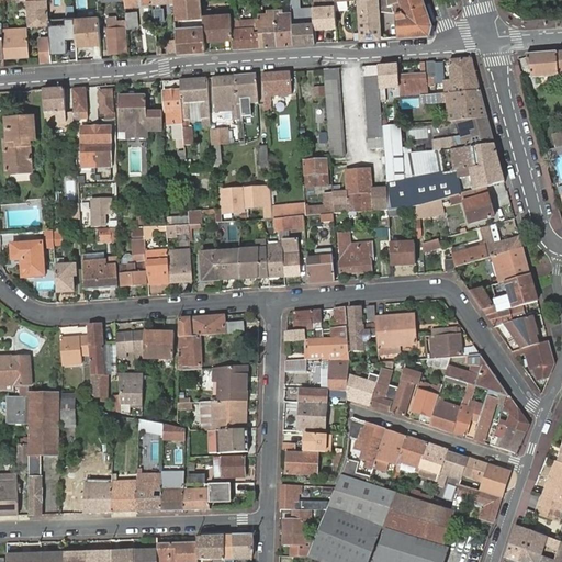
[(47,25),(45,0),(37,0),(30,1),(31,26),(47,25)]
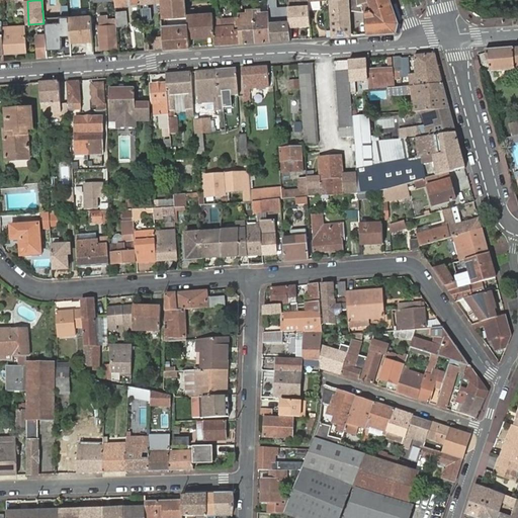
[(74,0),(44,0),(47,33),(49,58),(95,54),(94,39),(89,39),(87,24),(57,26),(55,4),(74,3),(74,0)]
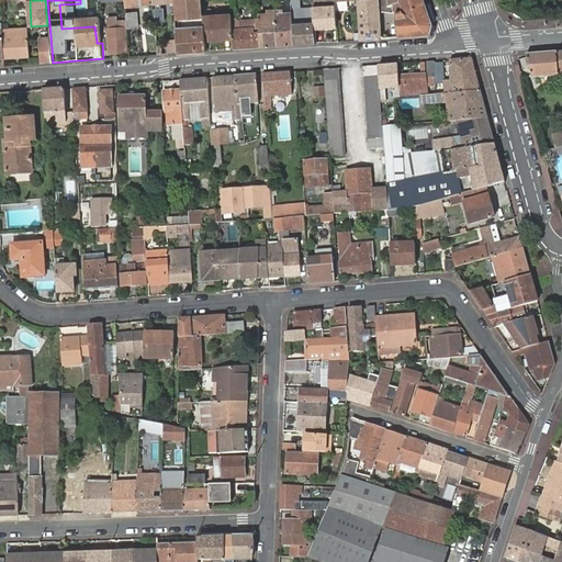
[(178,27),(179,53),(198,52),(206,52),(206,41),(205,25),(204,19),(204,17),(203,0),(175,0),(176,2),(177,21),(178,27)]
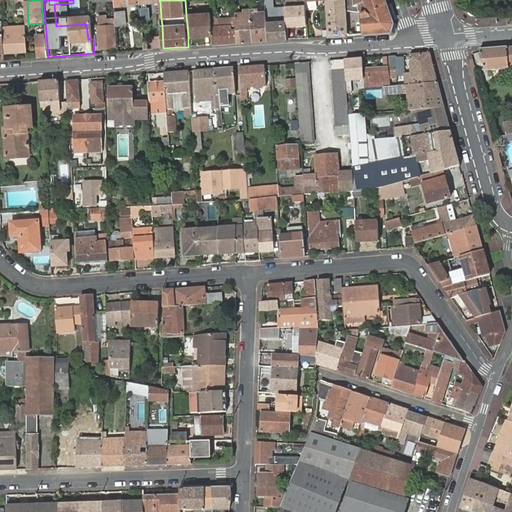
[(297,0),(298,8),(287,8),(287,10),(288,26),(308,24),(305,0),(297,0)]
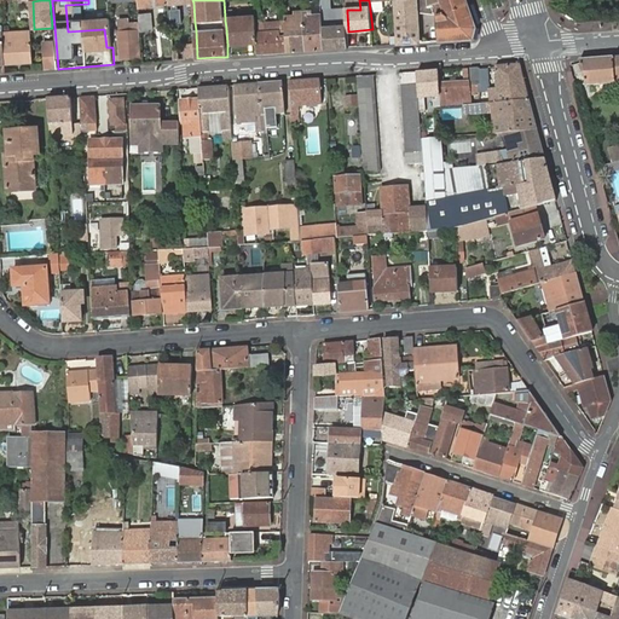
[(380,0),(374,0),(370,1),(371,12),(383,11),(385,9),(383,0),(380,0)]
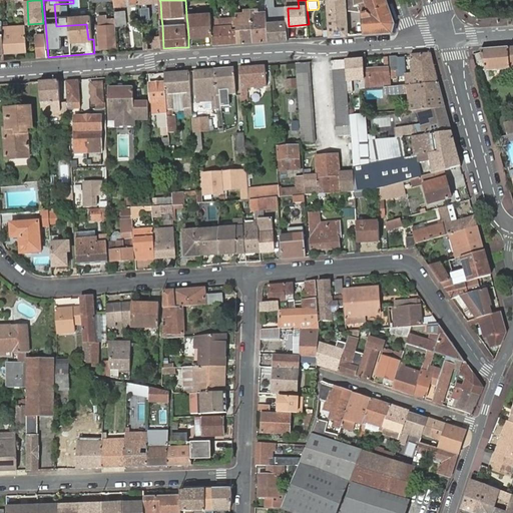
[(328,2),(331,37),(349,35),(345,11),(344,2),(344,0),(328,2)]
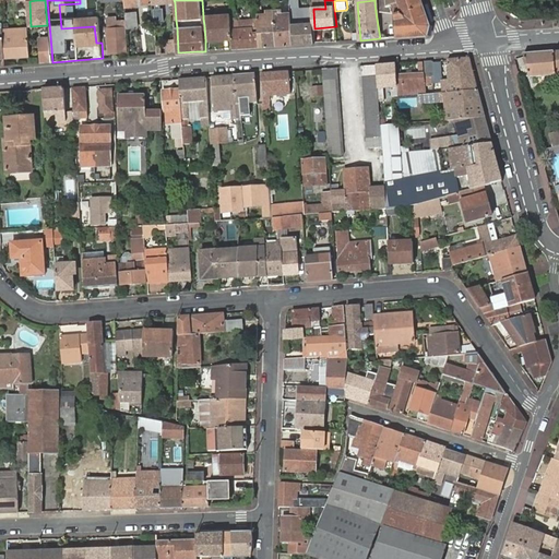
[(383,2),(375,2),(376,12),(393,14),(397,37),(429,35),(433,31),(423,0),(402,0),(403,2),(384,7),(383,2)]
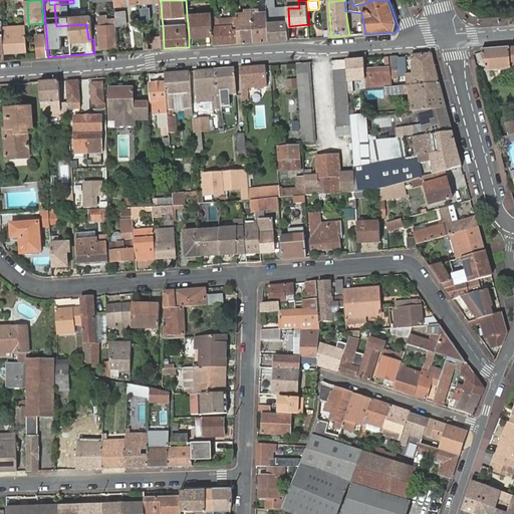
[(288,10),(274,11),(274,5),(267,5),(268,13),(270,41),(291,39),(289,26),(288,10)]
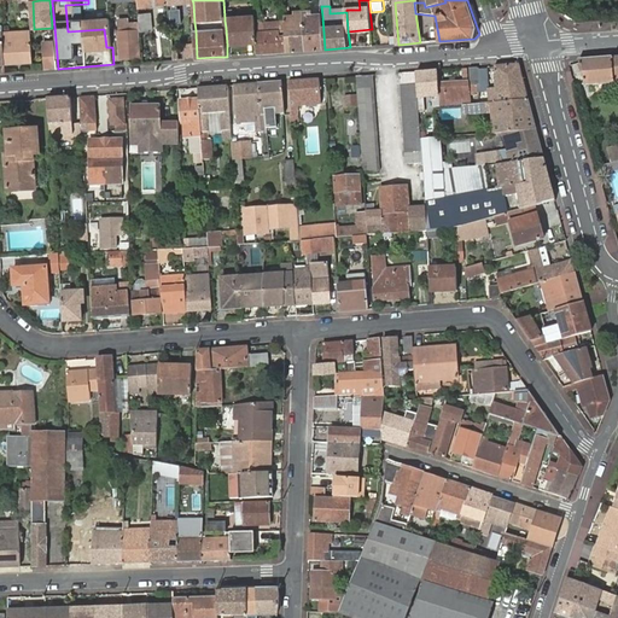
[(303,11),(307,51),(325,50),(322,16),(310,16),(310,10),(303,11)]
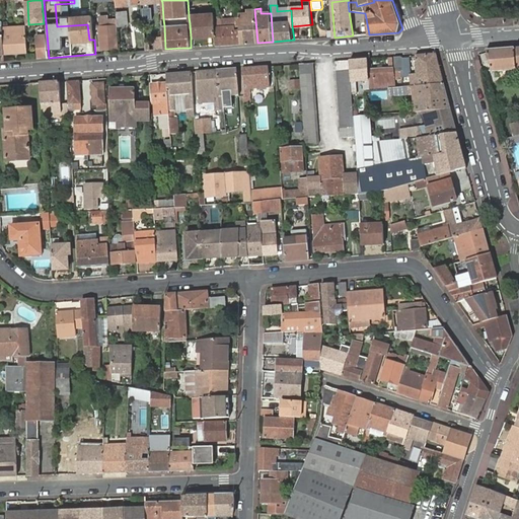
[(240,31),(241,44),(257,43),(254,9),(251,9),(251,14),(239,15),(240,31)]
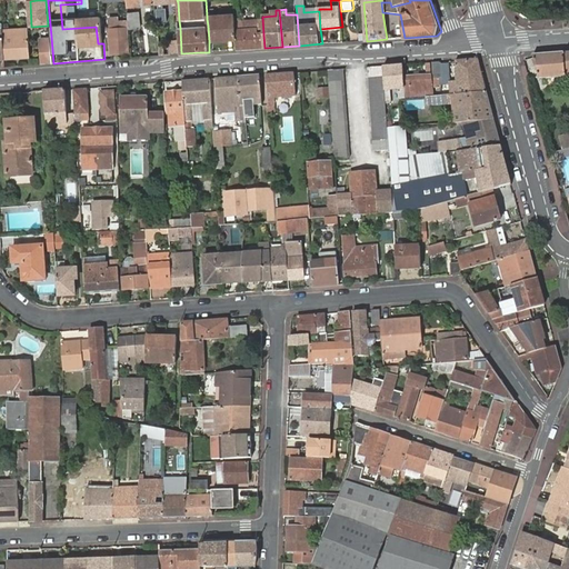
[(568,17),(522,15),(522,26),(568,29),(568,18),(568,17)]
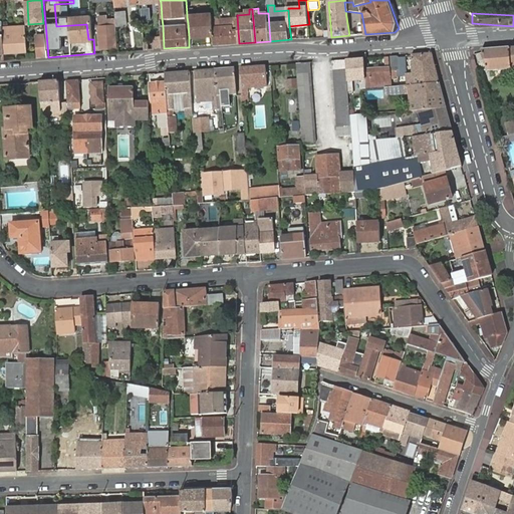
[(187,15),(187,17),(188,23),(189,37),(213,35),(213,29),(212,14),(187,15)]
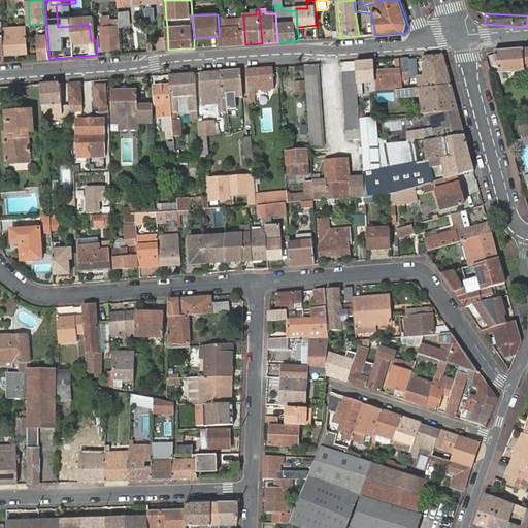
[(118,24),(102,25),(104,51),(120,50),(118,24)]
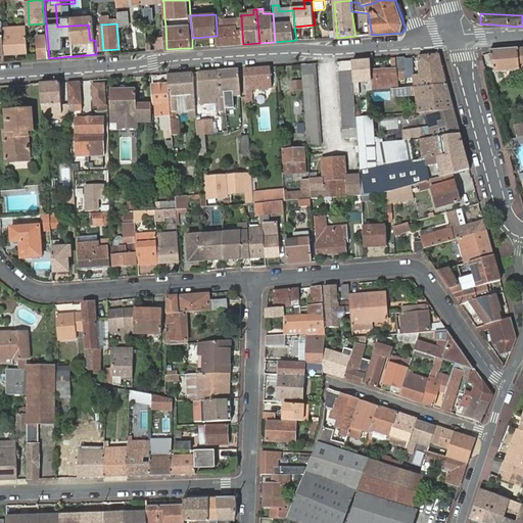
[(4,53),(29,52),(27,27),(3,28),(4,53)]
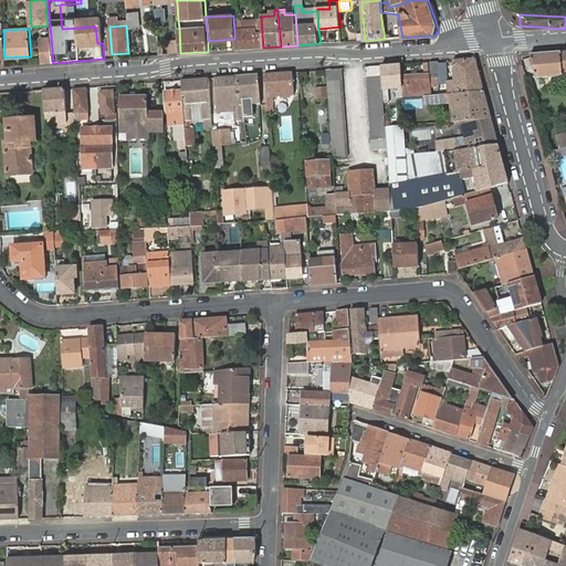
[(253,32),(234,32),(234,39),(236,50),(263,48),(262,34),(254,34),(253,32)]
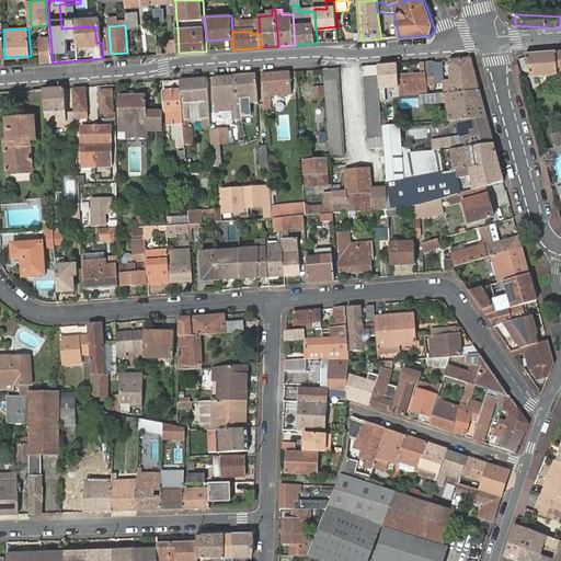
[(53,63),(50,36),(41,37),(43,63),(53,63)]
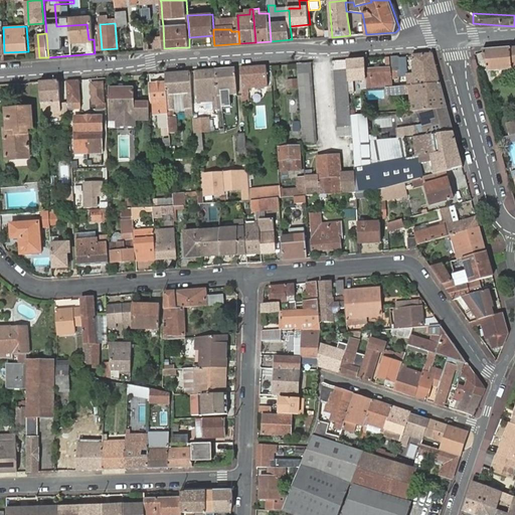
[(514,47),(483,50),(489,71),(514,68),(514,47)]
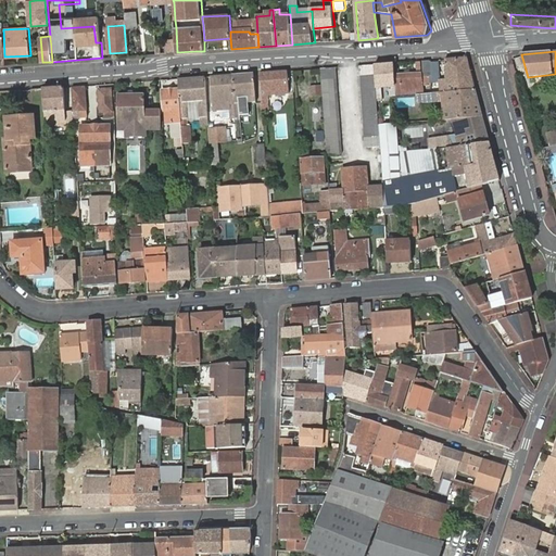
[(428,97),(476,91),(468,60),(446,62),(447,84),(429,85),(428,77),(430,77),(429,63),(421,63),(425,97),(428,97)]
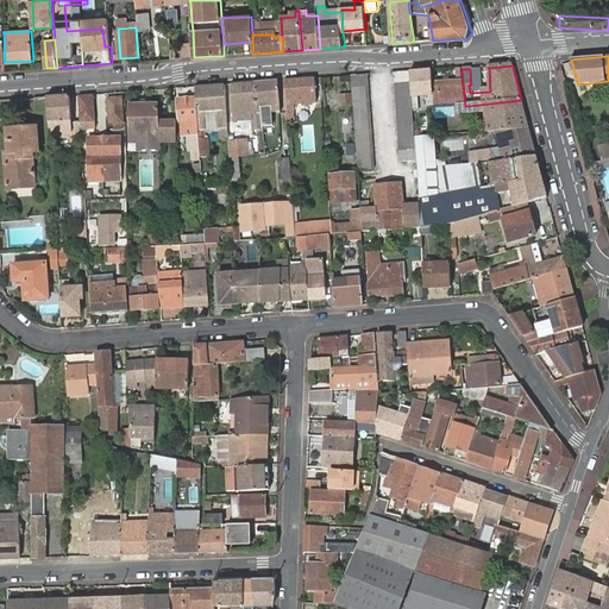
[(437,71),(432,71),(433,93),(434,105),(463,102),(460,70),(456,70),(457,80),(438,82),(437,71)]
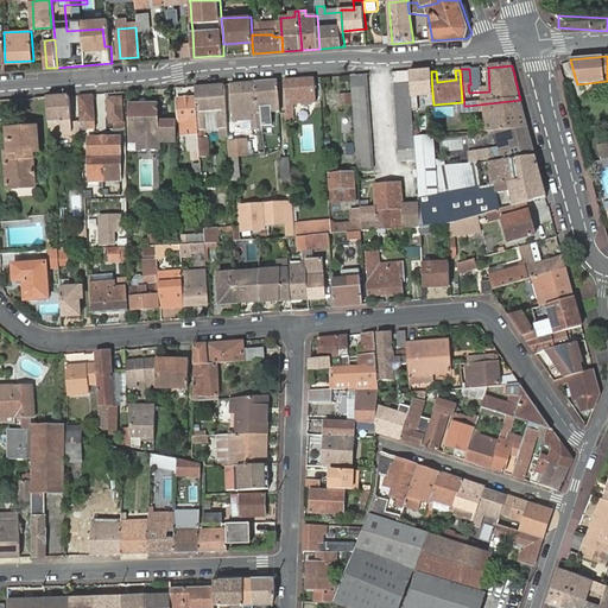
[(431,71),(411,73),(411,75),(412,86),(412,95),(432,93),(431,71)]
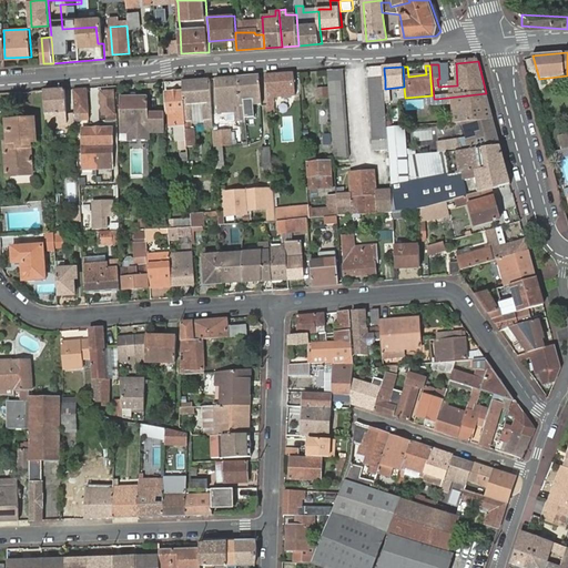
[(384,70),(369,71),(375,153),(388,152),(388,140),(387,130),(385,89),(385,80),(384,70)]
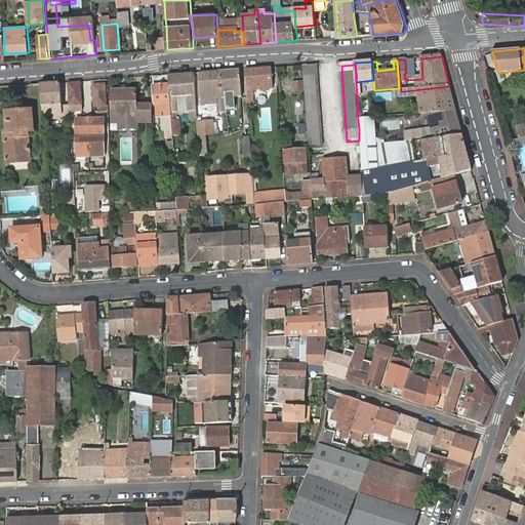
[(318,66),(304,67),(305,76),(309,145),(310,157),(324,155),(318,66)]
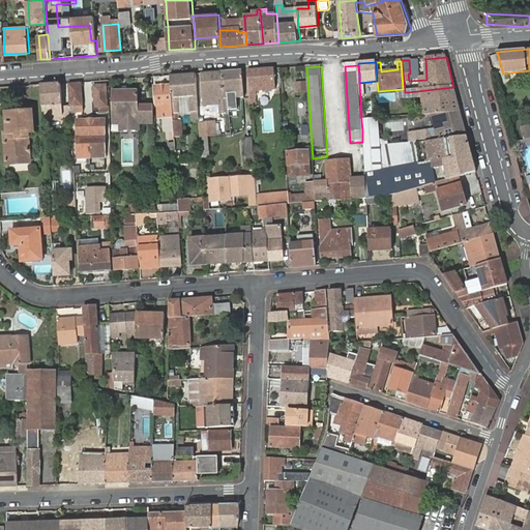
[(274,69),(248,71),(251,107),(258,107),(257,92),(275,90),(274,69)]
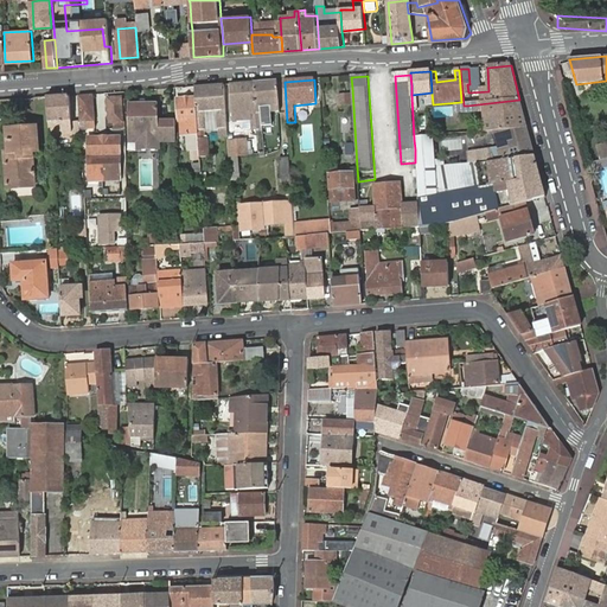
[(279,82),(254,84),(256,116),(261,116),(261,128),(266,127),(266,114),(280,113),(279,82)]
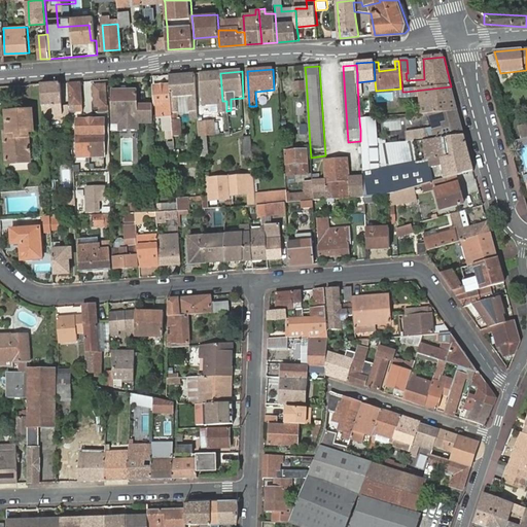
[(220,73),(201,74),(203,105),(218,105),(219,113),(227,113),(226,111),(226,101),(222,101),(220,73)]
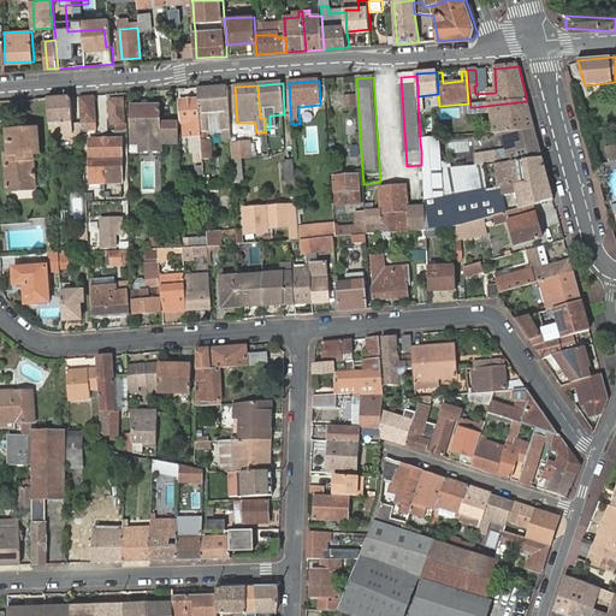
[(229,88),(199,90),(199,100),(201,137),(201,141),(211,141),(209,114),(221,113),(223,140),(231,140),(229,88)]
